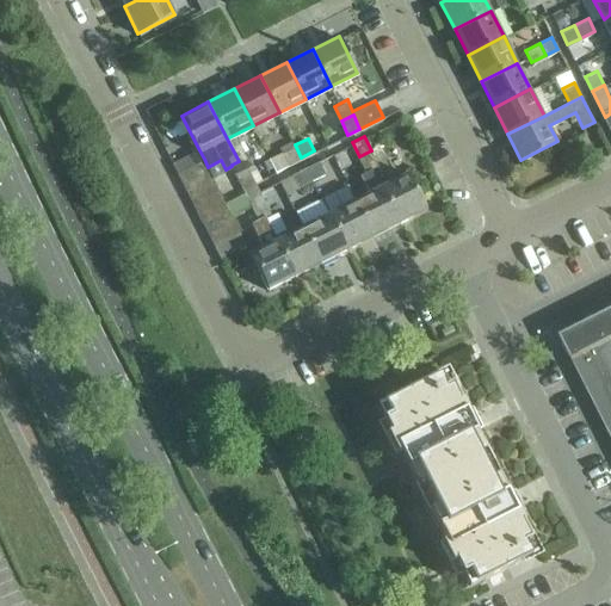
[(301,158),(295,144),(270,158),(277,171),(301,158)]
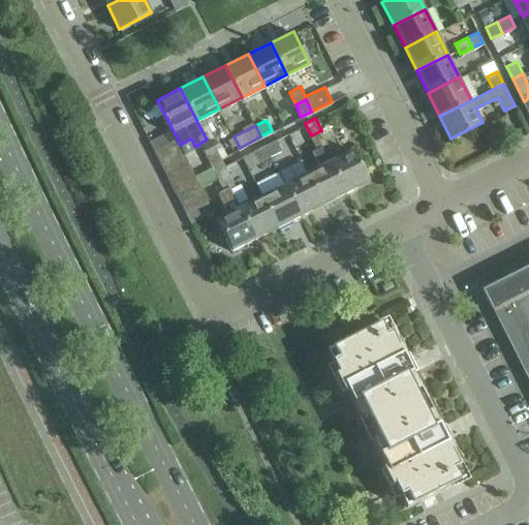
[(172,128),(160,133),(165,144),(177,137),(172,128)]
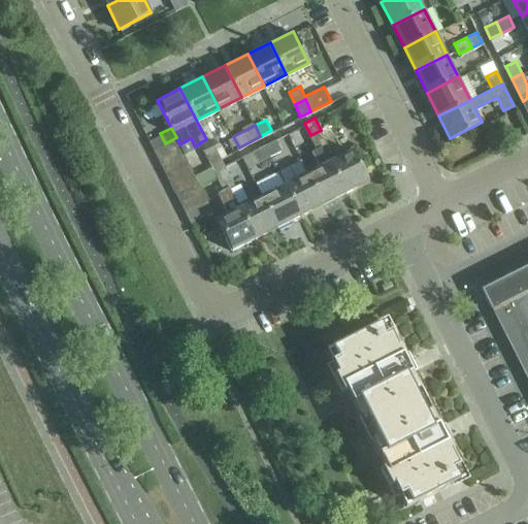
[(321,130),(310,135),(316,148),(322,144),(327,141),(321,130)]
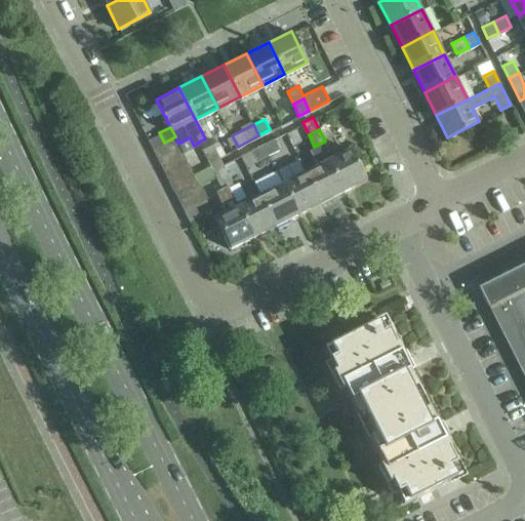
[(153,148),(159,159),(180,148),(178,144),(175,136),(164,143),(153,148)]
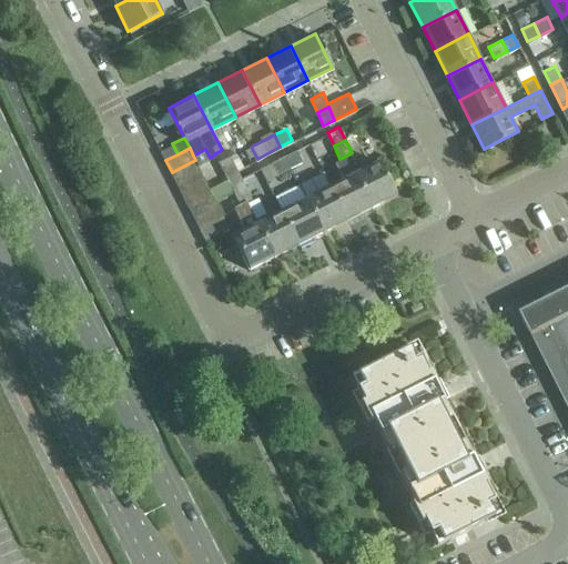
[(221,165),(233,160),(226,148),(222,150),(215,153),(215,154),(221,165)]
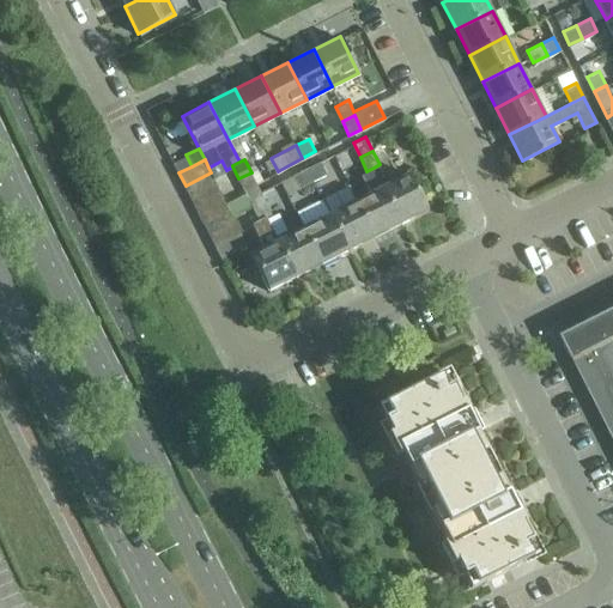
[(321,160),(307,168),(313,178),(327,172),(321,160)]
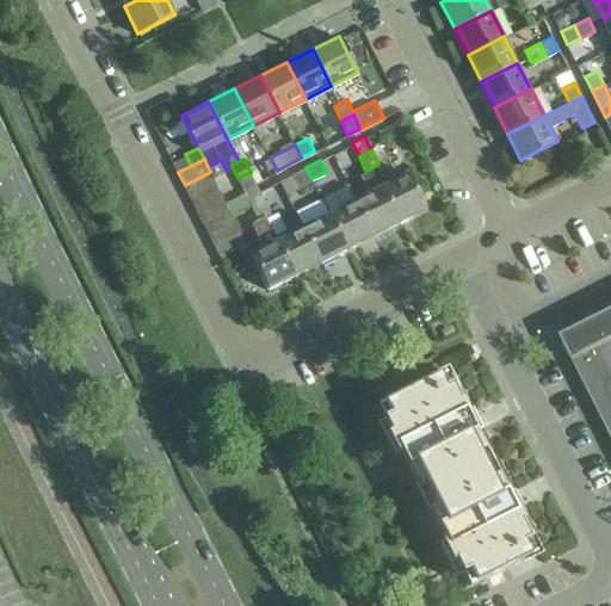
[(312,178),(306,167),(292,173),(297,185),(312,178)]
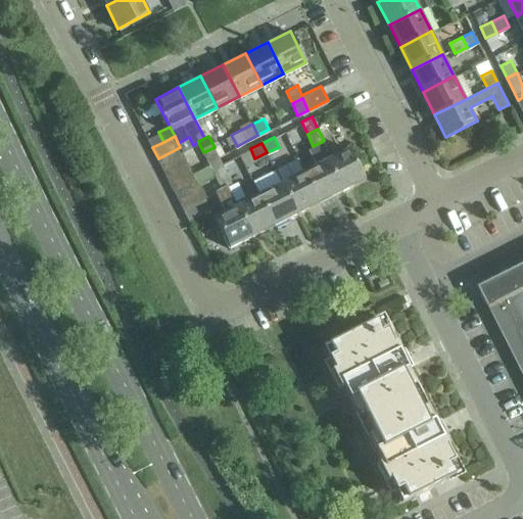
[(317,163),(304,170),(320,200),(342,189),(327,158),(319,143),(313,146),(308,148),(317,163)]
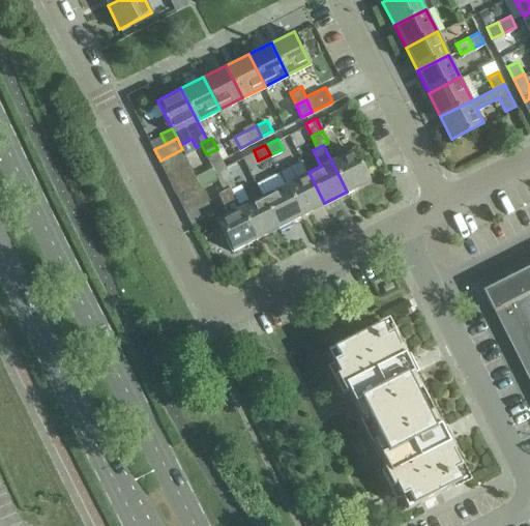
[(160,161),(165,170),(187,158),(182,149),(160,161)]
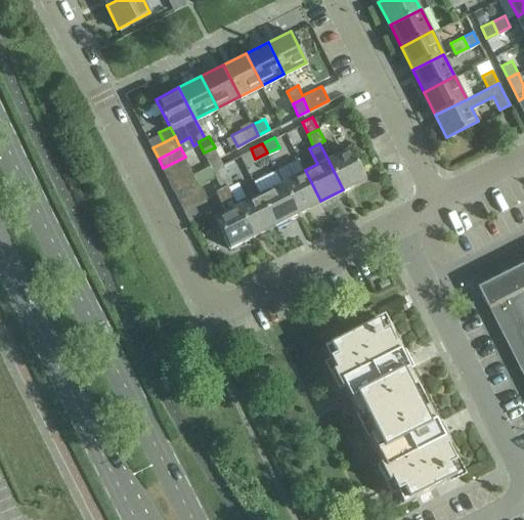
[(210,164),(220,159),(215,147),(204,153),(210,164)]
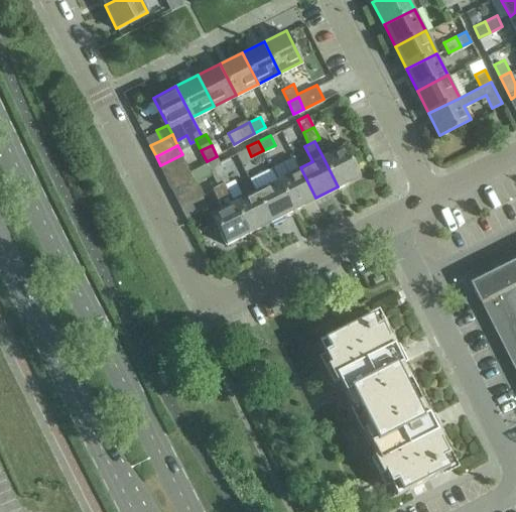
[(323,156),(338,186),(360,175),(345,145),(323,156)]
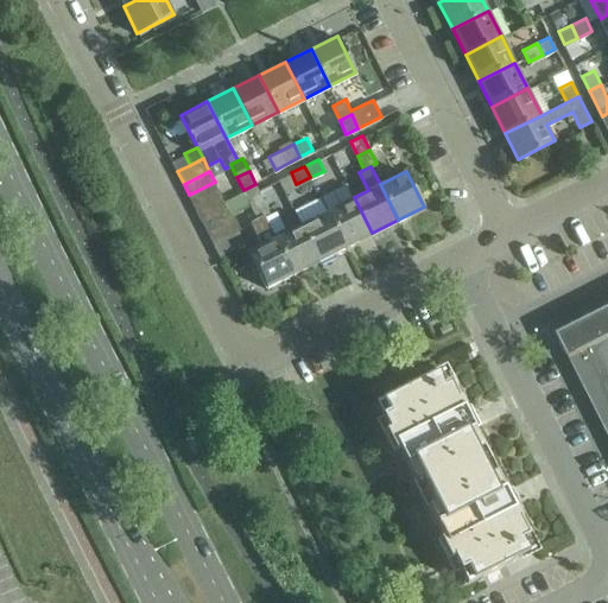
[(189,195),(196,208),(221,194),(215,182),(189,195)]
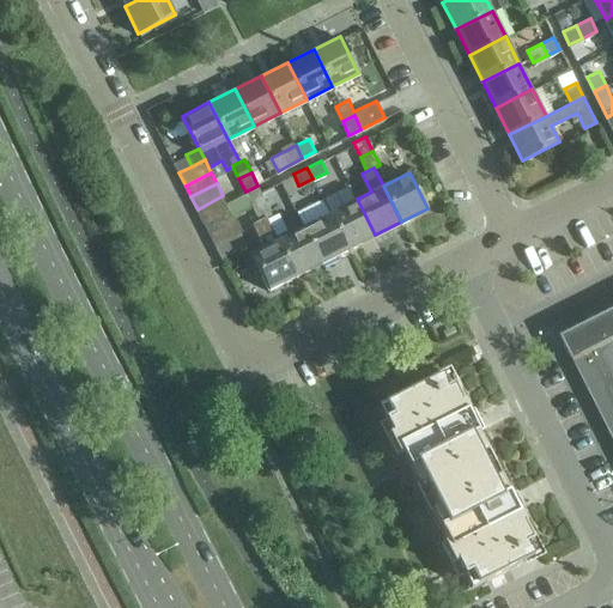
[(329,213),(347,249),(375,235),(357,199),(349,184),(322,198),(329,213)]
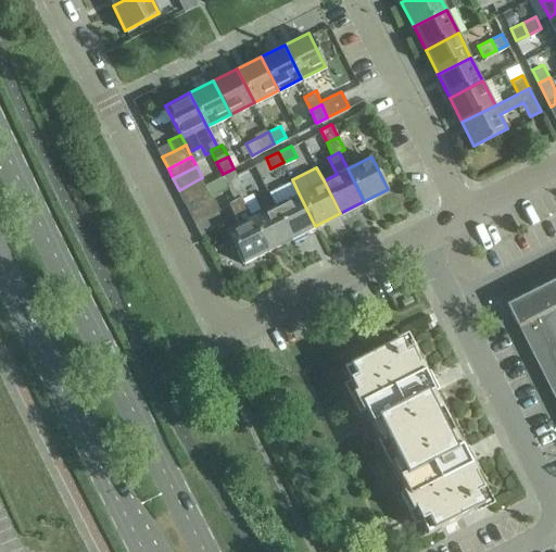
[(228,185),(228,186),(240,180),(234,168),(223,174),(223,175),(205,184),(207,189),(211,193),(228,185)]
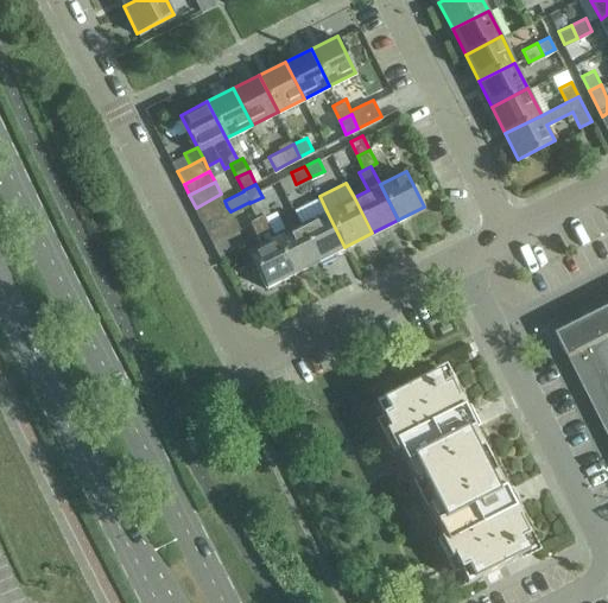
[(202,220),(227,207),(225,201),(221,194),(196,208),(202,220)]
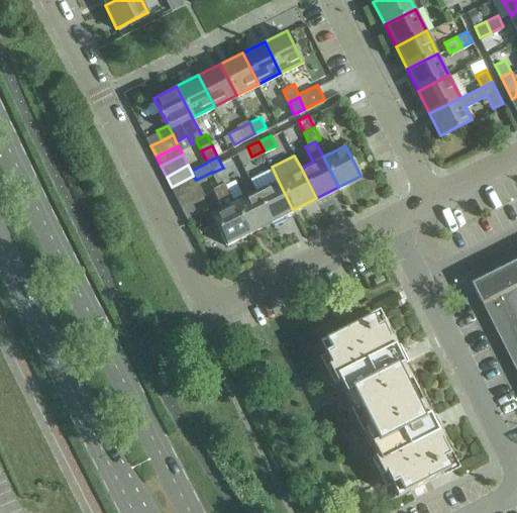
[(223,168),(212,173),(218,185),(224,182),(234,201),(238,199),(228,180),(229,180),(223,168)]
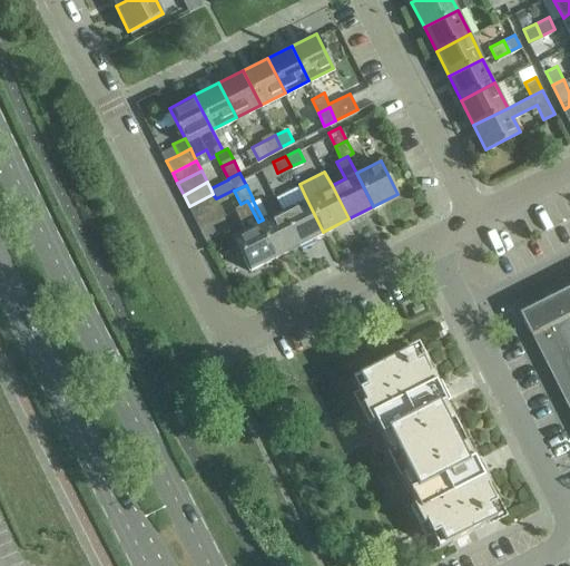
[(219,205),(216,198),(213,194),(189,206),(195,217),(219,205)]
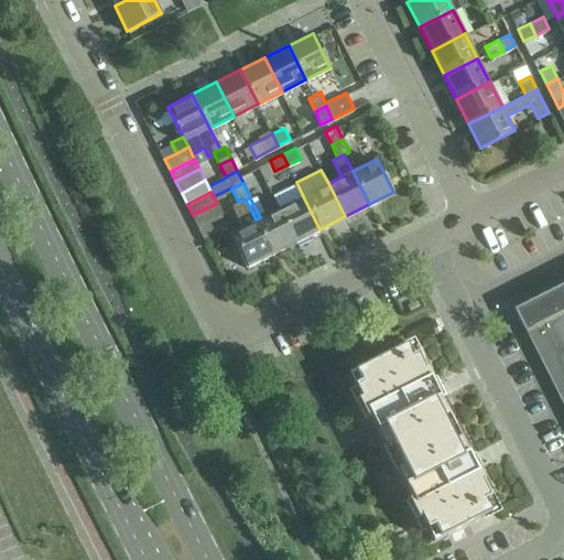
[(280,207),(296,240),(320,229),(303,196),(280,207)]
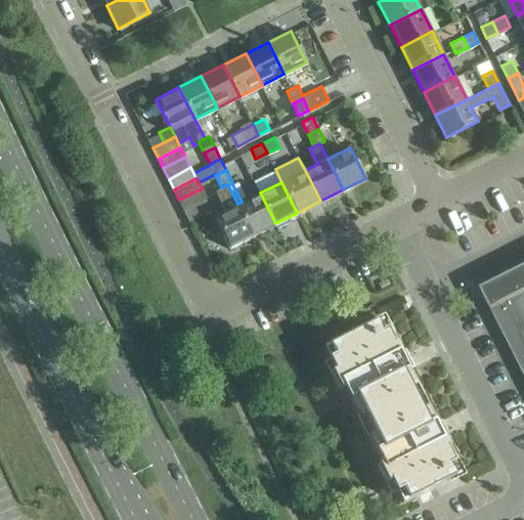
[(227,184),(221,187),(216,189),(225,210),(214,216),(230,247),(254,235),(237,204),(227,184)]
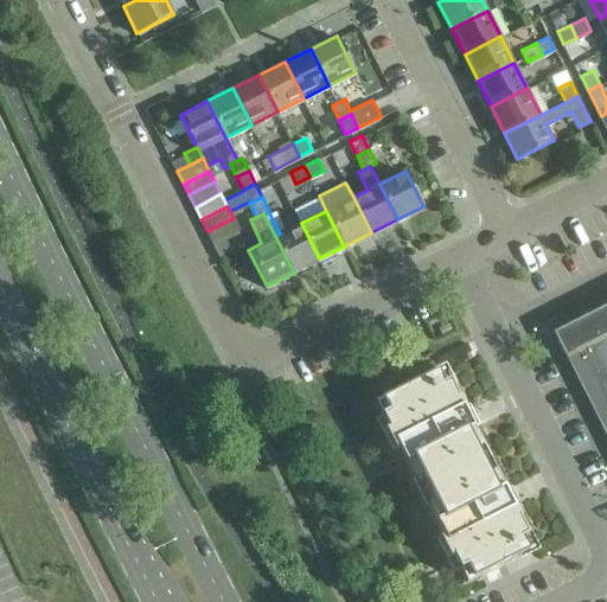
[(240,230),(234,218),(208,231),(213,243),(240,230)]
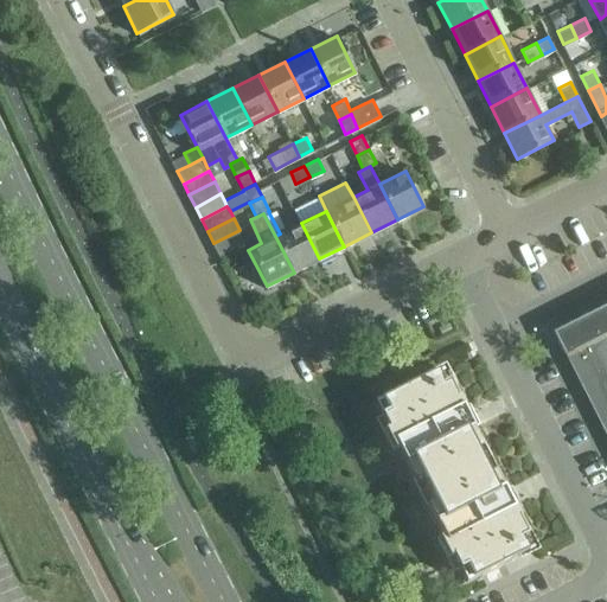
[(280,234),(275,236),(294,273),(319,258),(301,223),(280,234)]
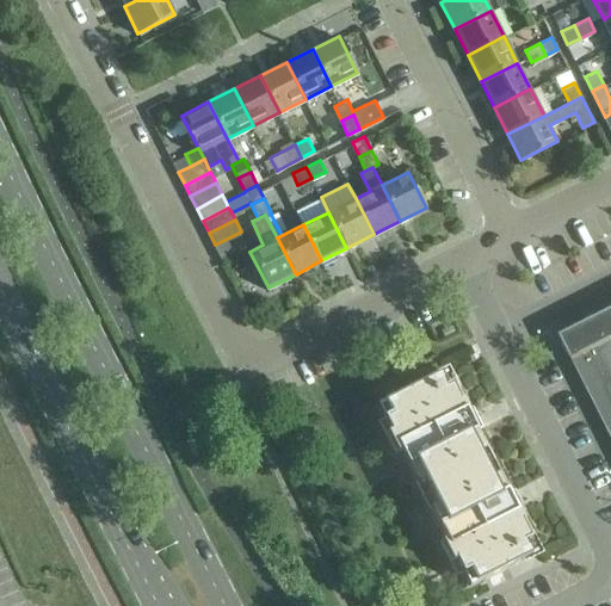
[(247,243),(241,232),(215,245),(221,257),(247,243)]
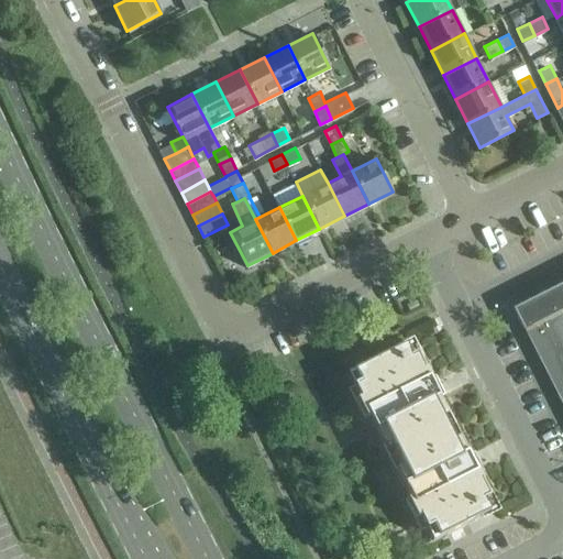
[(562,284),(521,306),(516,309),(527,330),(560,394),(562,401),(562,284)]
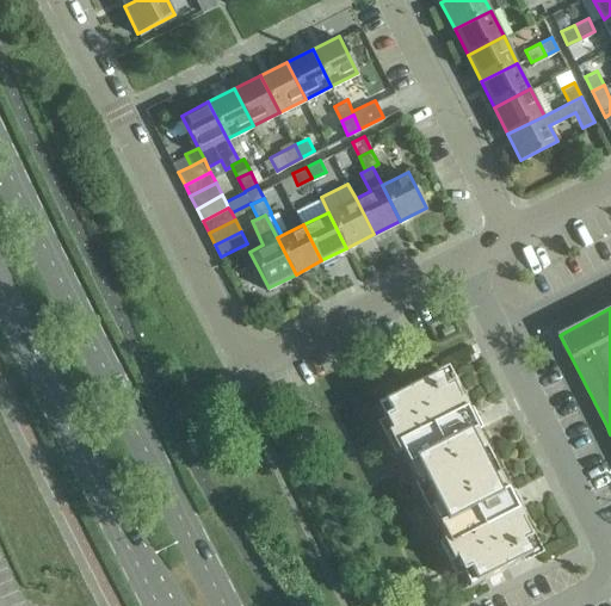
[(377,406),(469,586),(538,551),(517,509),(517,507),(512,509),(506,498),(510,495),(508,493),(475,428),(471,430),(467,419),(470,416),(446,370),(377,406)]
